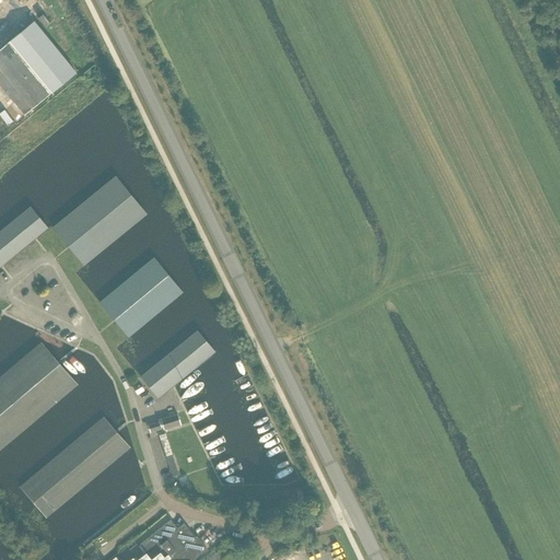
[(45,26),(50,22),(43,14),(38,18),(45,26)]
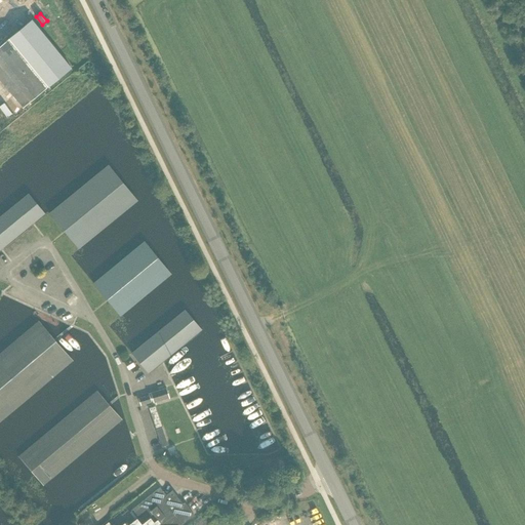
[(0,79),(23,107),(71,68),(32,21),(0,46),(0,79)]
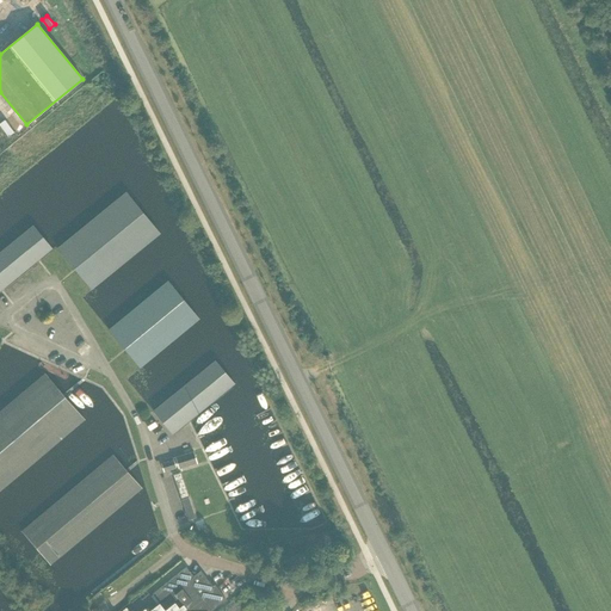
[(5,121),(0,123),(0,124),(8,136),(14,131),(5,121)]
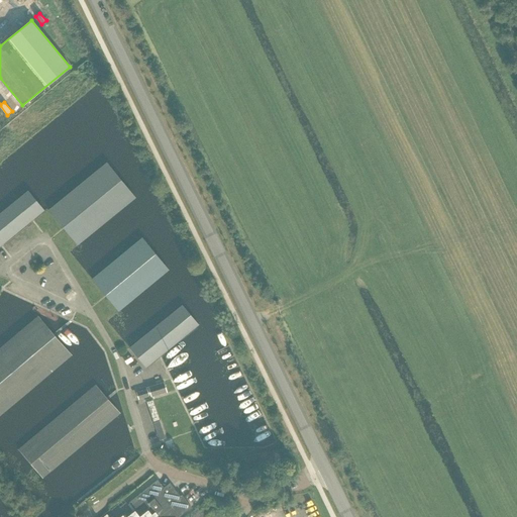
[(105,161),(47,208),(77,243),(134,197),(105,161)]
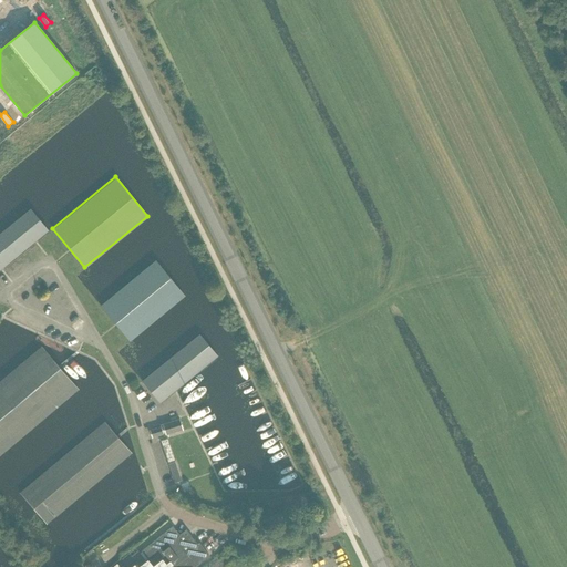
[(30,208),(0,233),(0,270),(48,230),(30,208)]
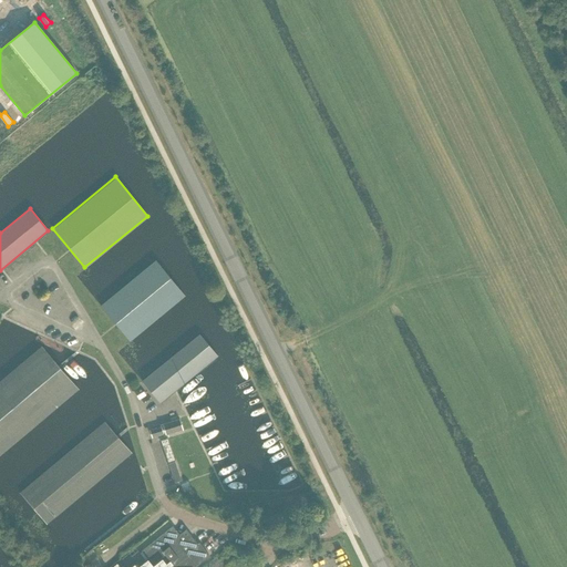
[(154,259),(101,303),(130,340),(184,295),(154,259)]
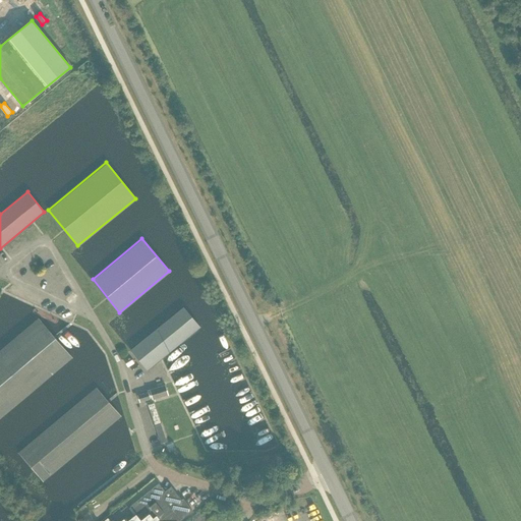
[(44,264),(48,275),(53,274),(49,262),(44,264)]
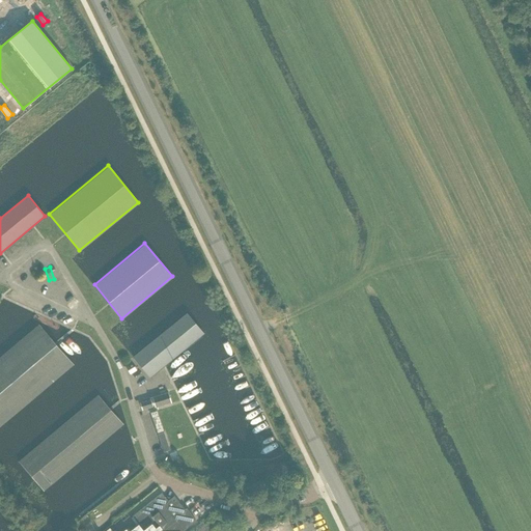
[(185,312),(133,357),(150,378),(165,364),(166,365),(203,333),(185,312)]
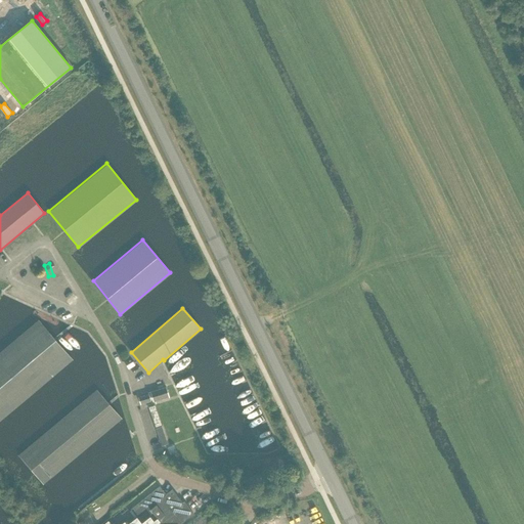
[(38,319),(0,351),(0,419),(72,359),(38,319)]
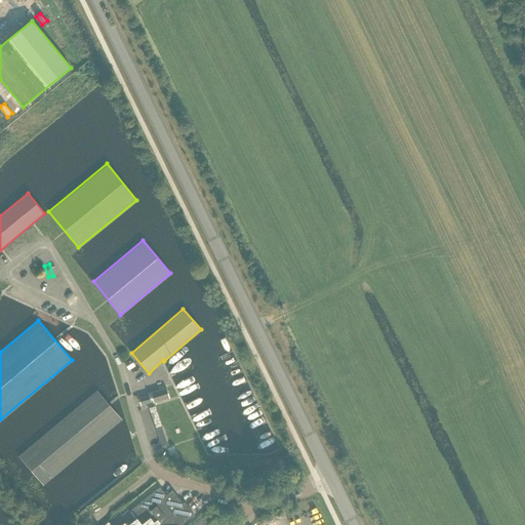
[(154,403),(169,398),(167,388),(151,393),(154,403)]
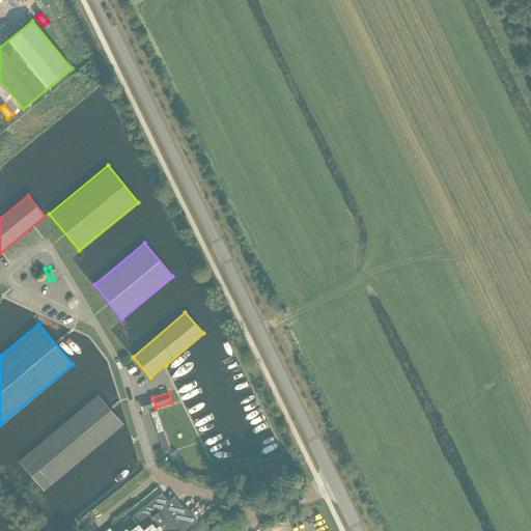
[(122,424),(98,394),(18,463),(43,492),(122,424)]
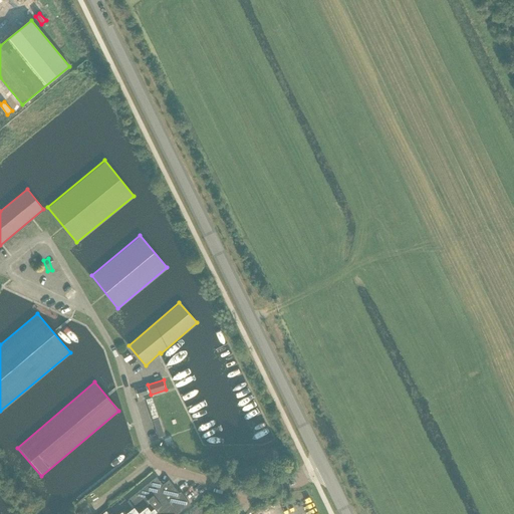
[(138,397),(149,394),(147,387),(136,390),(138,397)]
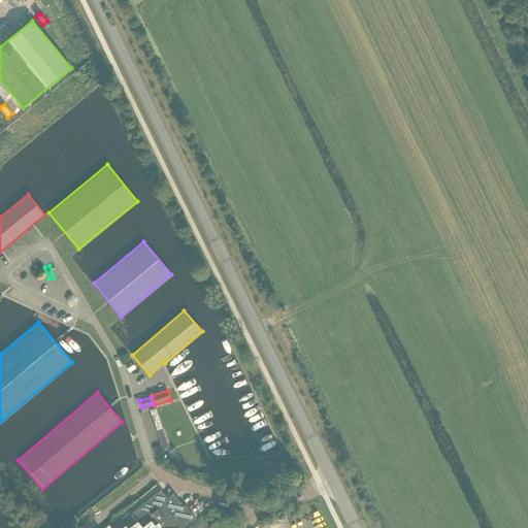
[(228,481),(231,469),(225,468),(222,479),(228,481)]
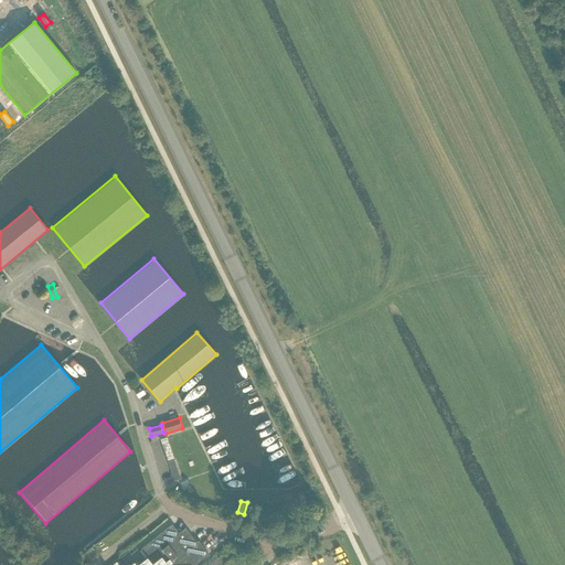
[(278,523),(291,516),(287,508),(274,514),(278,523)]
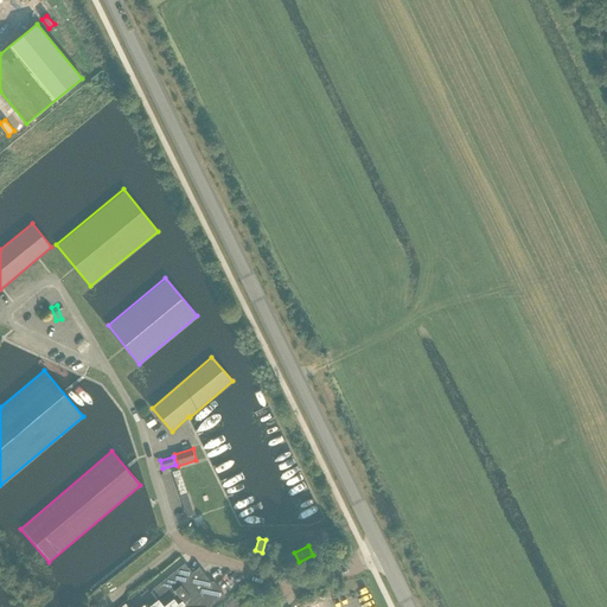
[(210,606),(224,595),(213,581),(211,582),(199,567),(192,573),(185,563),(152,590),(160,600),(151,606),(147,606),(145,604),(140,606),(210,606)]
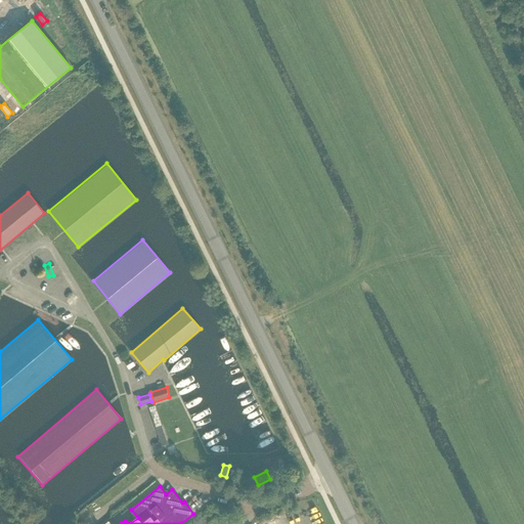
[(193,523),(207,523),(214,518),(206,510),(191,522),(193,523)]
